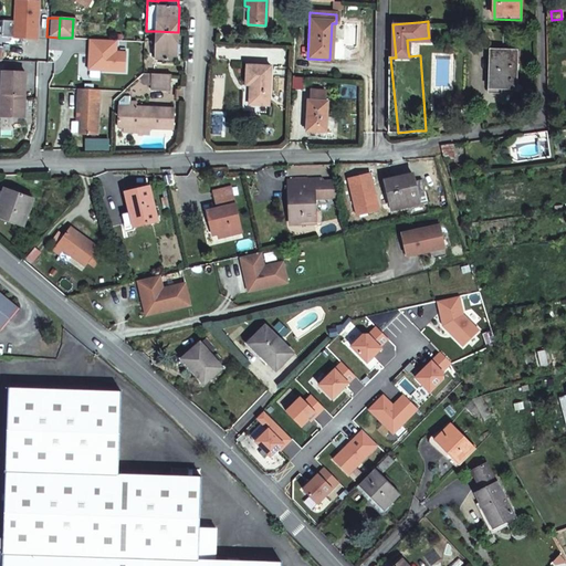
[(178,32),(156,31),(155,50),(155,58),(177,59),(178,32)]
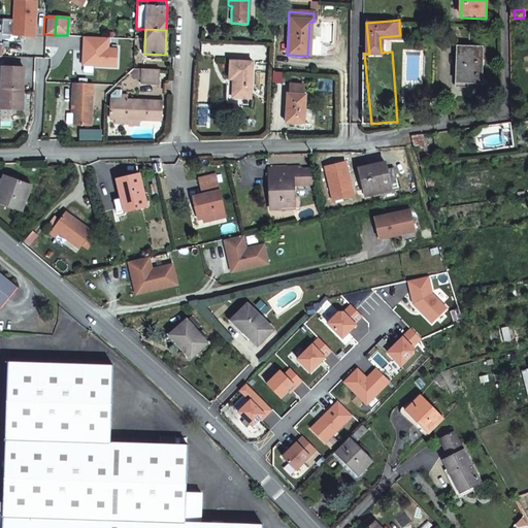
[(482,50),(482,46),(459,45),(458,83),(481,84),(482,50)]
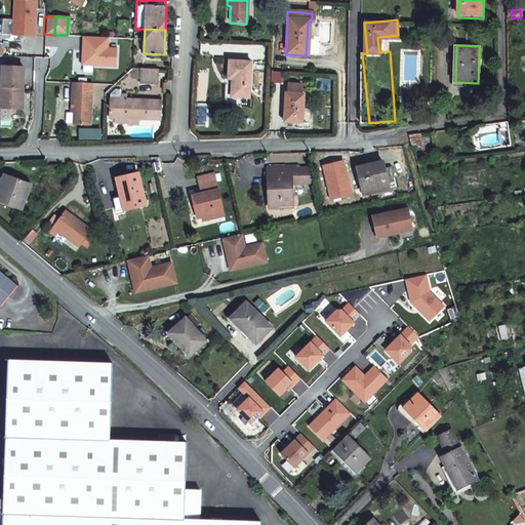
[(419,49),(406,50),(409,76),(421,75),(419,49)]
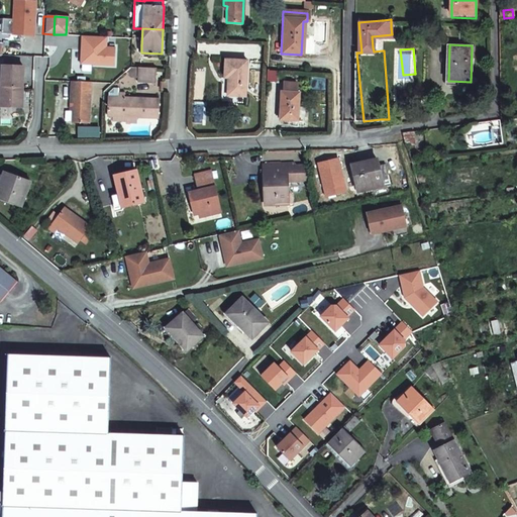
[(228,80),(227,89),(227,97),(243,98),(243,89),(246,63),(225,61),(223,80),(228,80)]
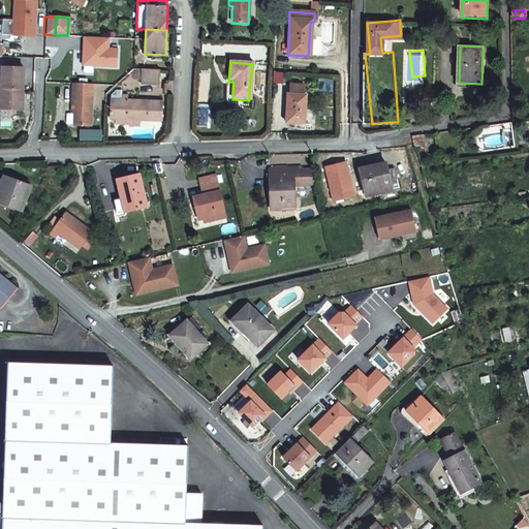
[(139,82),(158,82),(159,67),(139,66),(139,82)]
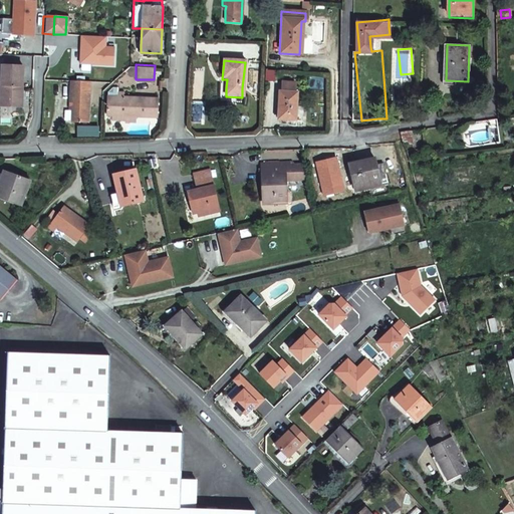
[(12,105),(12,104),(15,104),(15,97),(21,97),(22,86),(22,66),(1,65),(0,105),(12,105)]
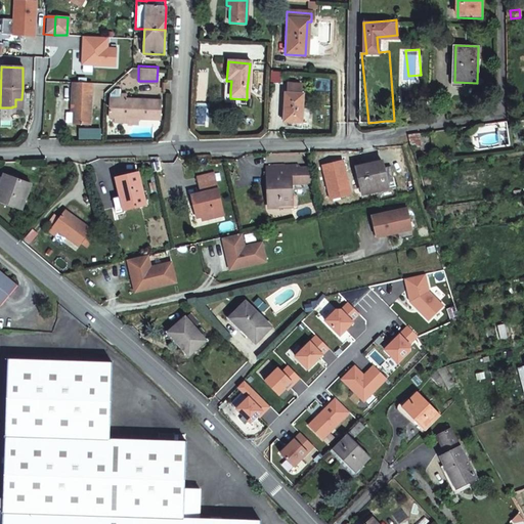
[(74,75),(73,83),(70,83),(70,89),(70,98),(73,98),(73,103),(73,116),(90,116),(91,76),(74,75)]
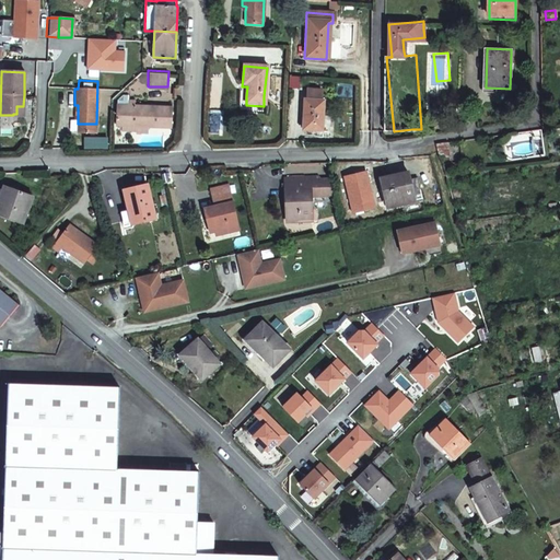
[(307,102),(304,102),(302,132),(322,133),(324,103),(321,103),(321,93),(307,92),(307,102)]
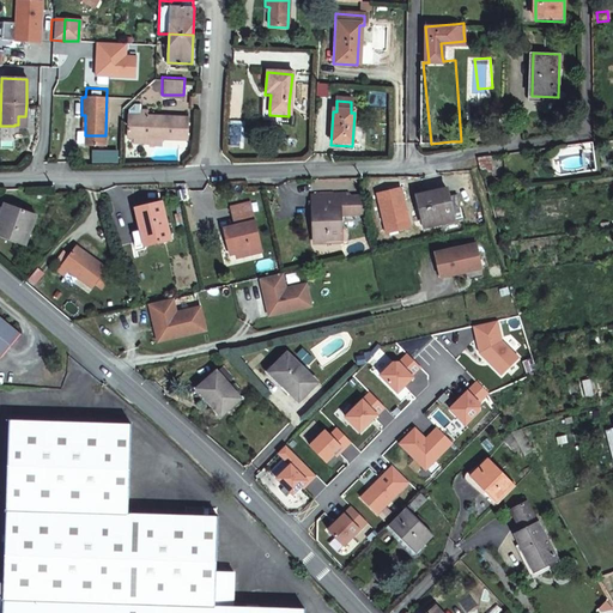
[(135,114),(135,109),(128,109),(127,134),(186,137),(187,111),(181,111),(181,116),(135,114)]
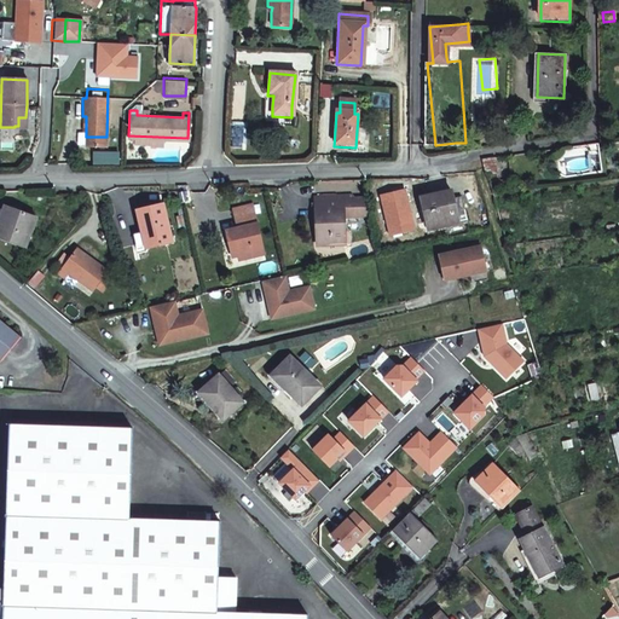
[(498,156),(480,158),(485,173),(503,171),(498,156)]
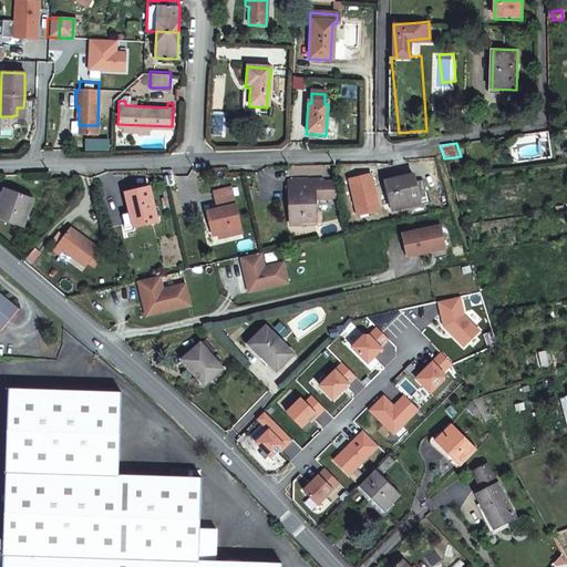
[(349,164),(339,166),(342,185),(352,183),(349,164)]
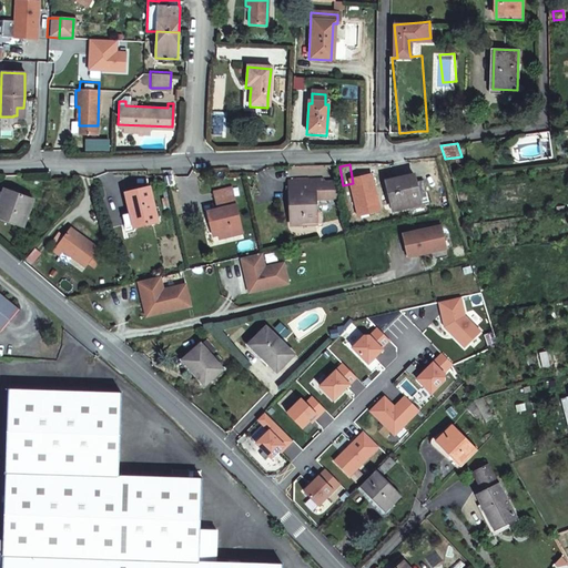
[(389,193),(395,211),(427,202),(421,178),(412,180),(411,174),(383,182),(386,194),(389,193)]
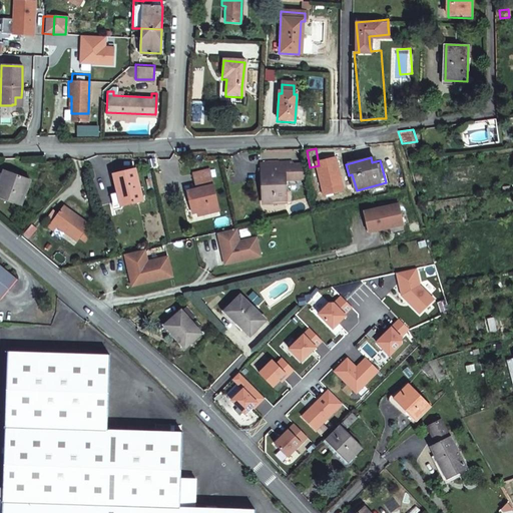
[(296,179),(296,173),(289,162),(258,163),(259,200),(258,202),(284,202),(283,180),(296,179)]
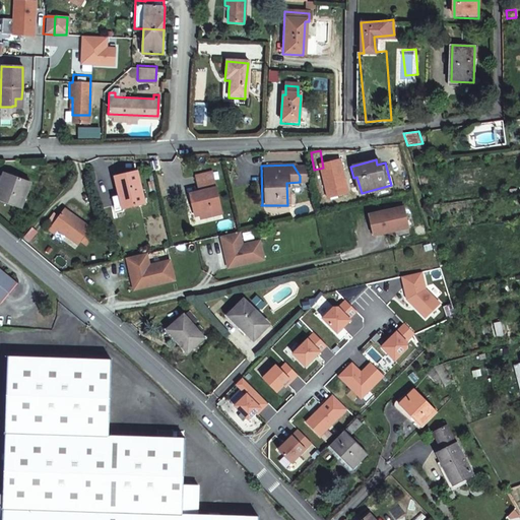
[(300,176),(300,182),(308,182),(304,165),(293,165),(300,176)]
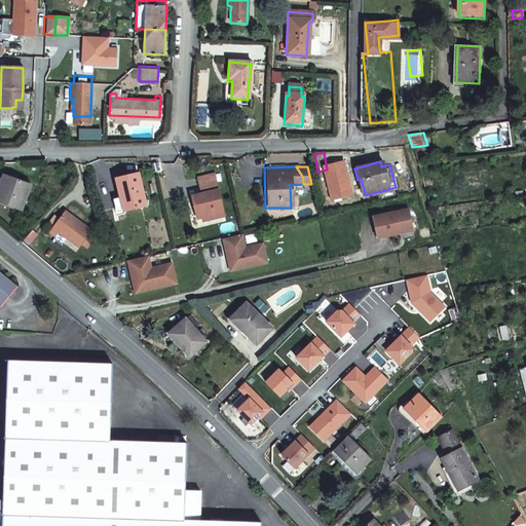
[(192,205),(194,216),(196,222),(221,216),(218,205),(210,174),(194,178),(198,194),(184,198),(186,204),(186,207),(192,205)]
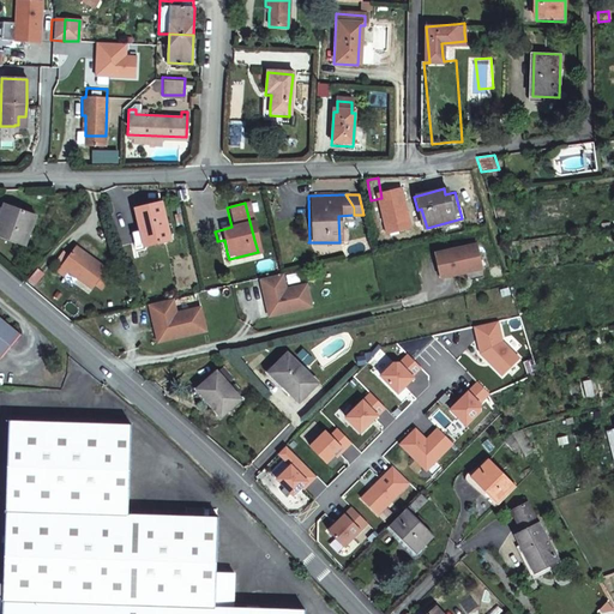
[(127,236),(128,239),(132,252),(166,242),(166,239),(157,205),(131,211),(137,234),(127,236)]
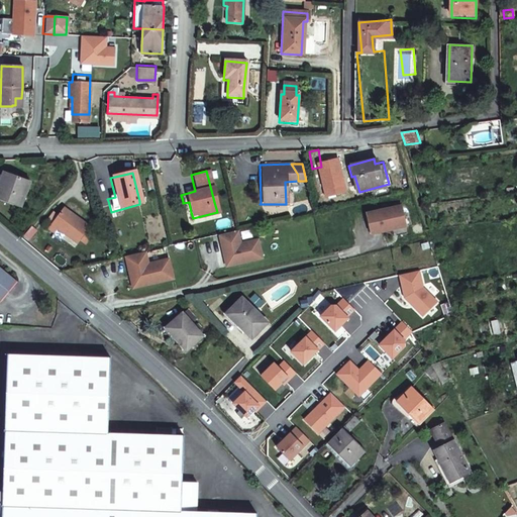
[(0,202),(15,208),(19,195),(22,185),(1,177),(0,178),(0,202)]
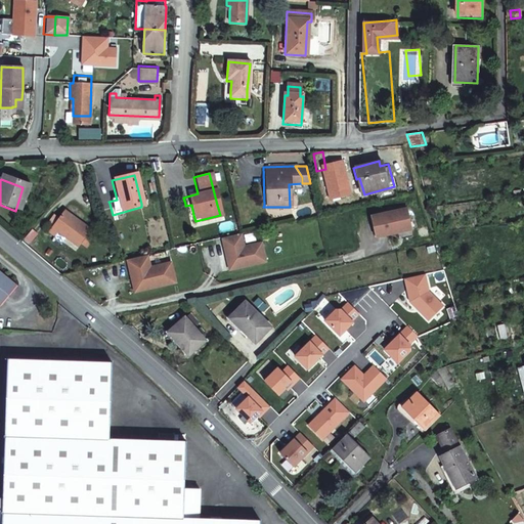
[(307,207),(290,210),(291,218),(308,216),(307,207)]
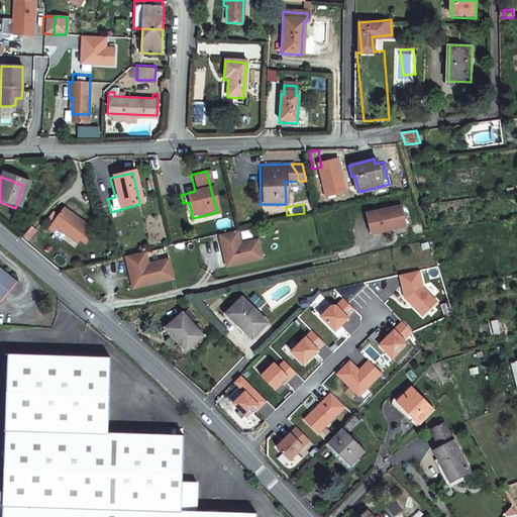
[(398,205),(363,212),(364,218),(399,209),(398,205)]
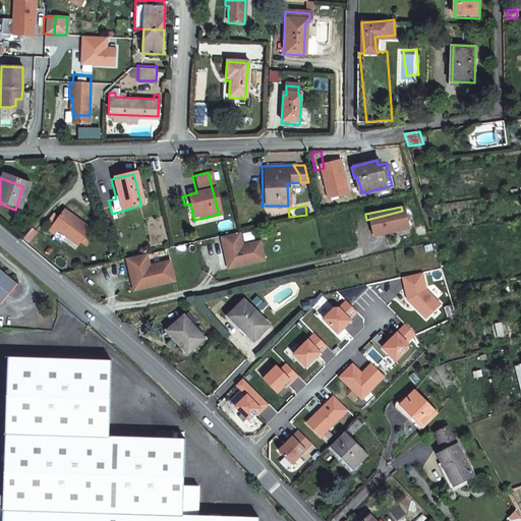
[(366,220),(370,236),(406,228),(402,211),(366,220)]
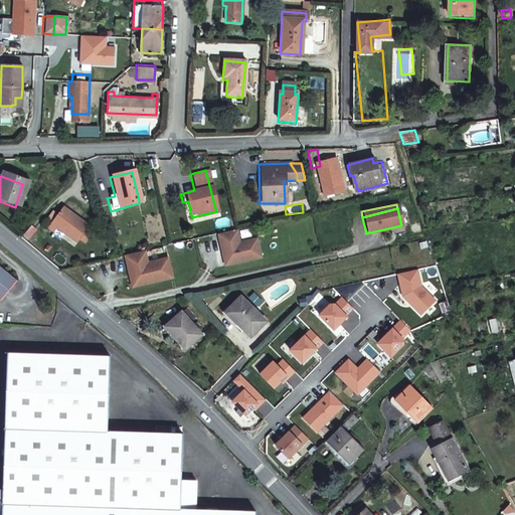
[(59,210),(44,231),(50,235),(54,230),(74,245),(86,229),(59,210)]
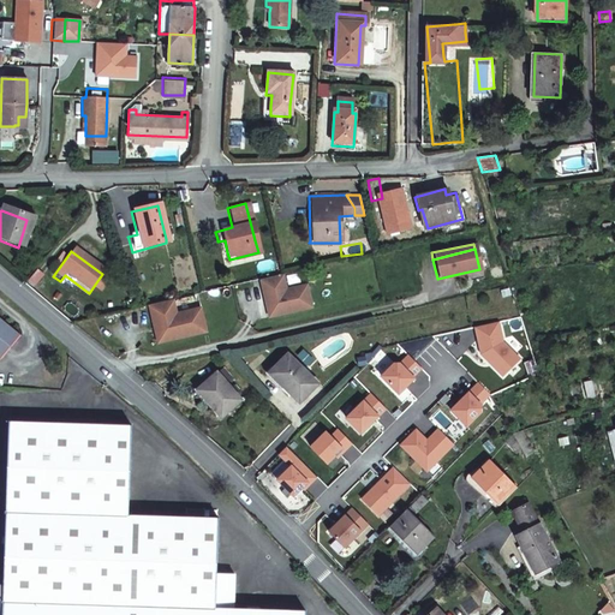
[(256,281),(258,291),(261,300),(261,303),(266,302),(267,306),(262,308),(266,318),(308,308),(303,291),(302,286),(281,291),(278,276),(256,281)]
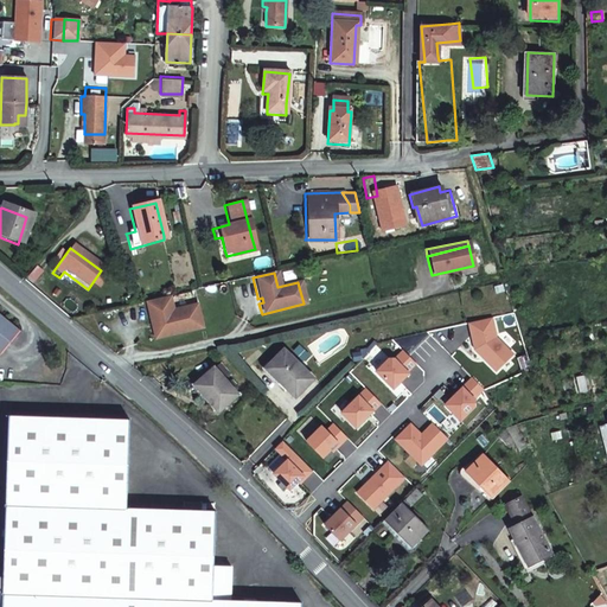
[(145,304),(151,327),(154,326),(158,340),(200,330),(196,307),(171,313),(167,299),(145,304)]
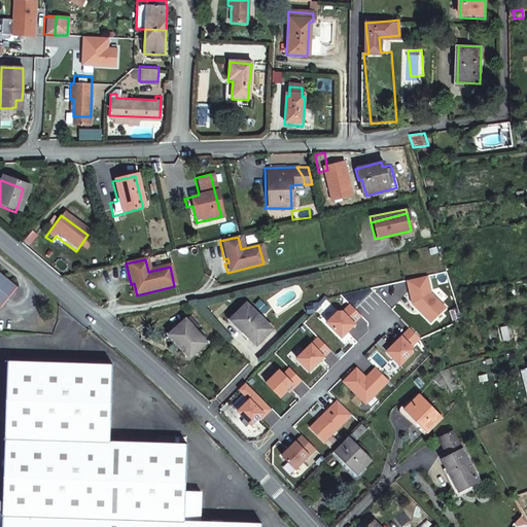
[(0,300),(5,305),(22,283),(0,266),(0,300)]
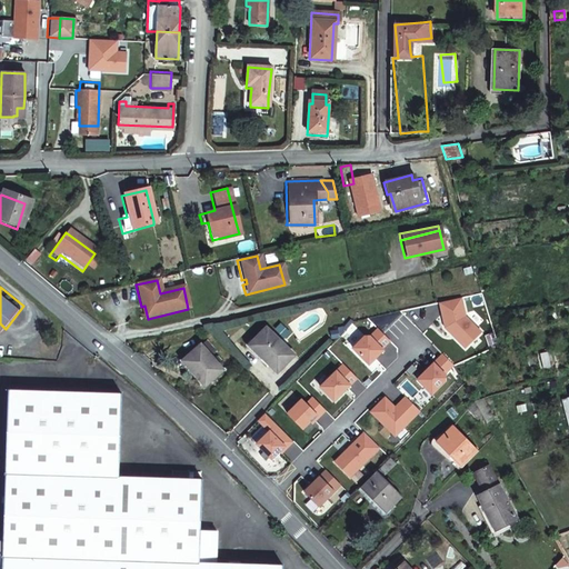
[(291,355),(277,341),(263,329),(258,335),(250,342),(253,347),(263,356),(261,358),(276,371),(291,355)]
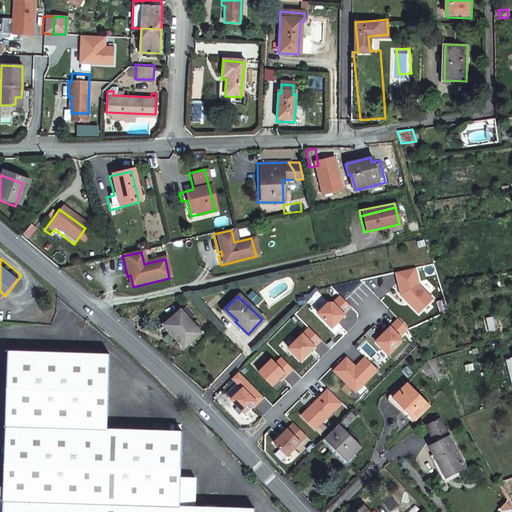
[(183,307),(177,312),(186,322),(191,317),(183,307)]
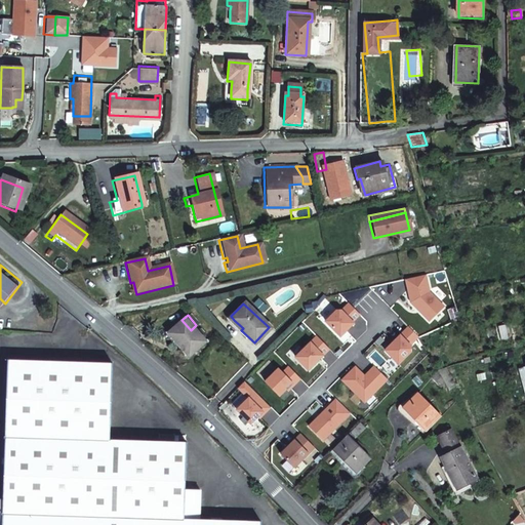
[(203,342),(191,330),(182,320),(168,332),(182,346),(177,350),(188,359),(203,342)]
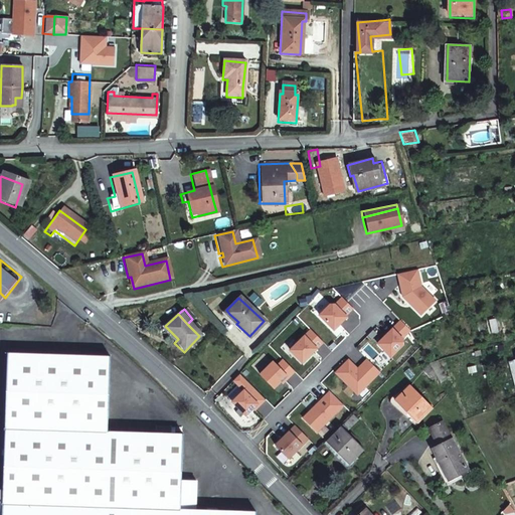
[(162,329),(174,343),(178,339),(165,326),(162,329)]
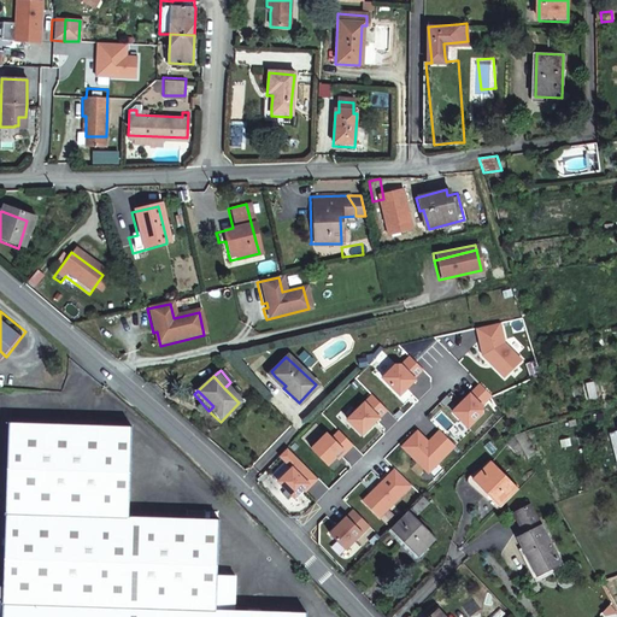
[(74,422),(10,419),(10,430),(6,558),(4,616),(309,616),(309,612),(217,610),(219,518),(129,515),(131,424),(74,422)]
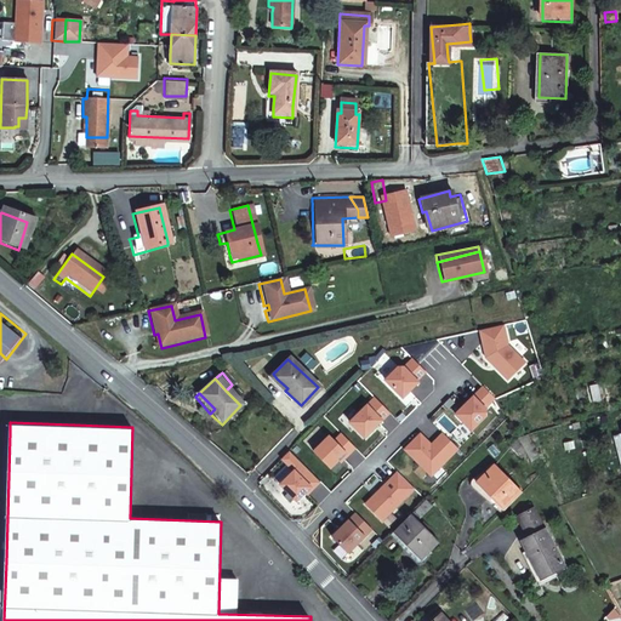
[(512,445),(520,455),(525,451),(518,439),(512,445)]
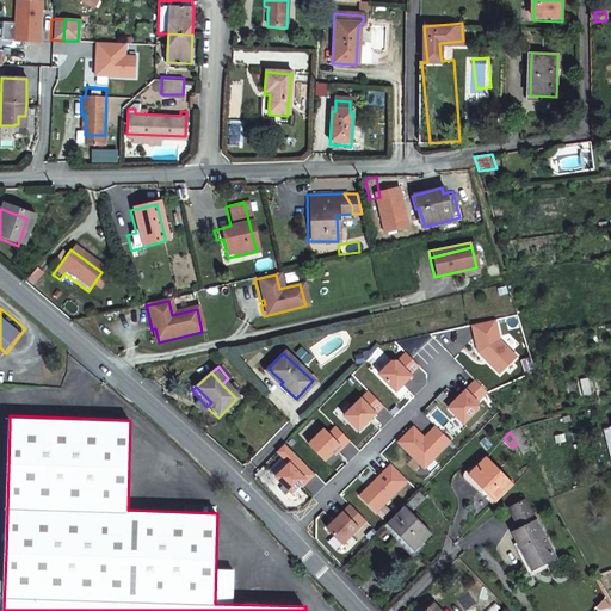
[(492,505),(510,486),(498,475),(482,461),(464,480),(492,505)]
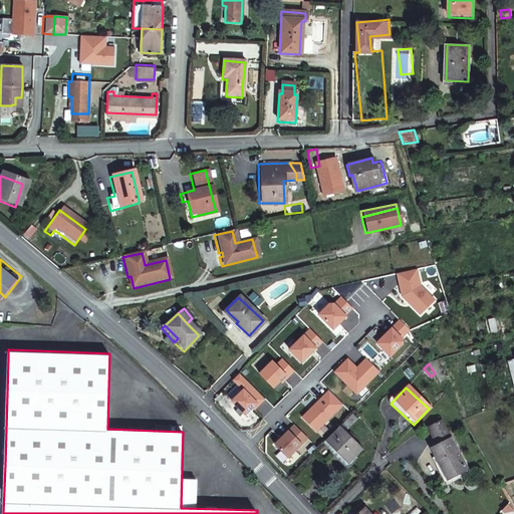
[(430,428),(437,443),(438,444),(431,447),(447,477),(448,477),(466,468),(443,419),(431,425),(430,428)]
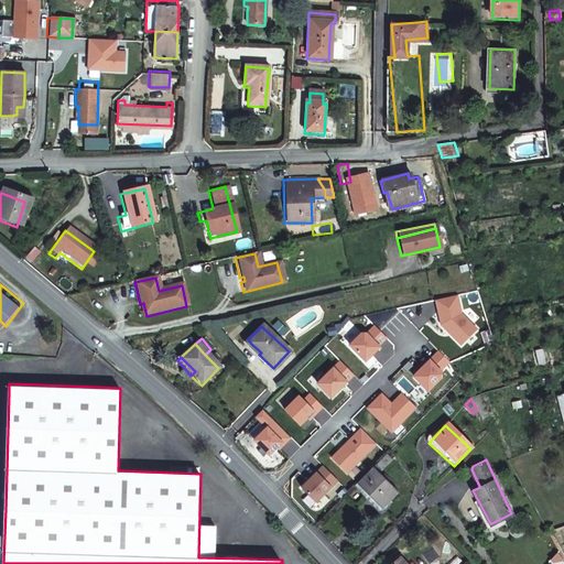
[(378,511),(393,495),(384,485),(370,470),(354,486),(378,511)]
